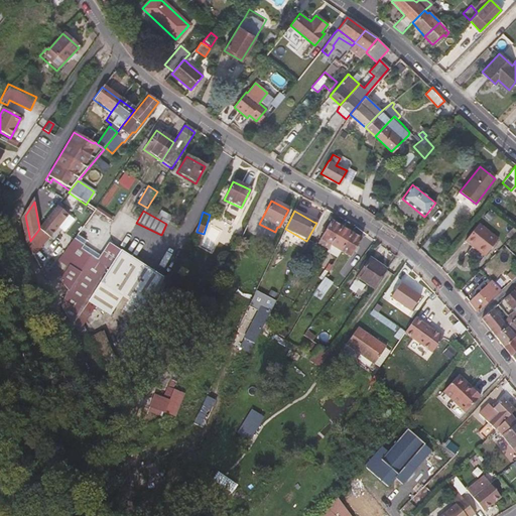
[(330,246),(340,229),(330,222),(319,240),(330,246)]
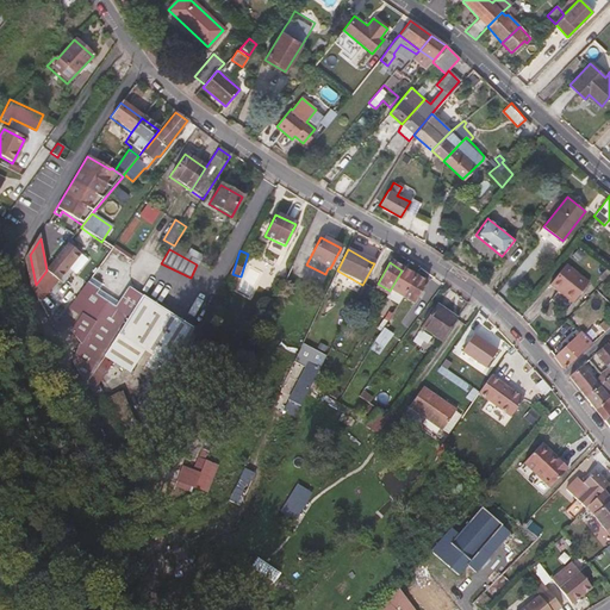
[(589,282),(566,265),(549,284),(573,303),(589,282)]
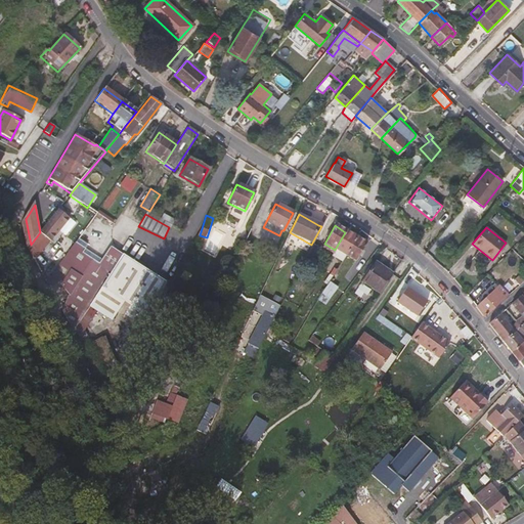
[(48,248),(55,238),(44,228),(40,232),(31,245),(36,253),(44,245),(48,248)]
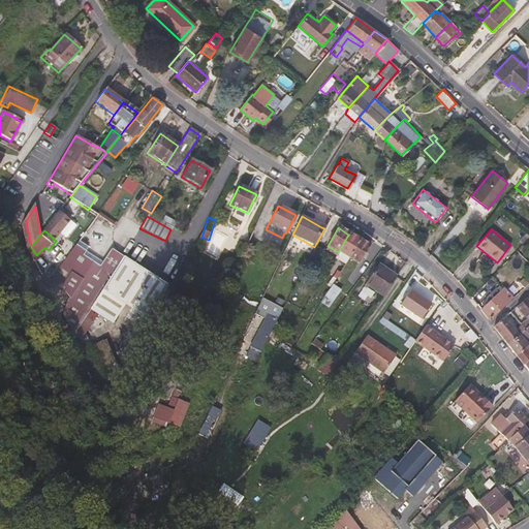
[(369,246),(359,241),(348,235),(338,252),(335,258),(344,265),(340,272),(350,277),(369,246)]
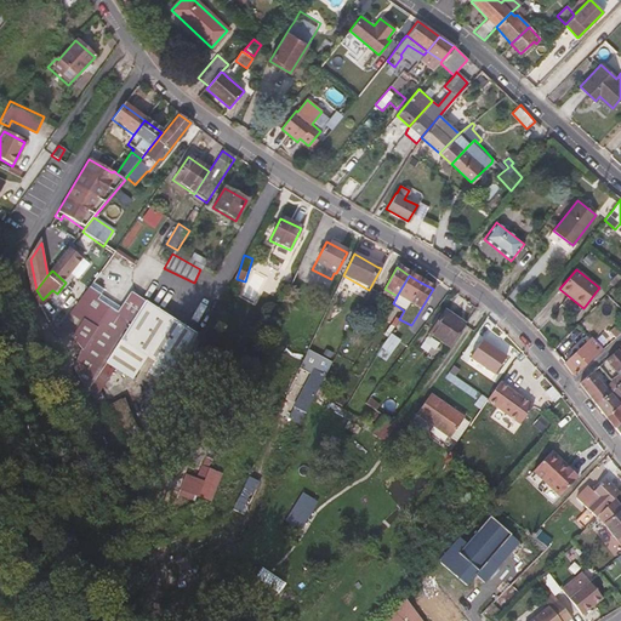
[(312,303),(318,292),(307,288),(302,298),(312,303)]
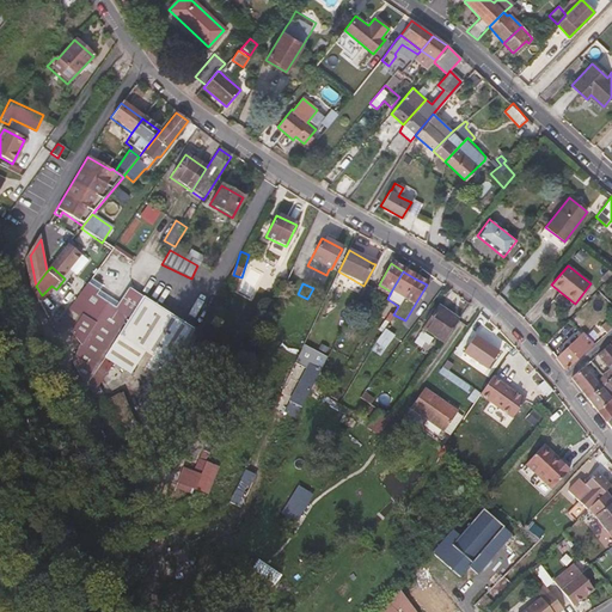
[(121,299),(114,308),(104,303),(95,295),(98,291),(87,285),(54,331),(57,332),(68,335),(71,334),(79,346),(77,347),(72,361),(72,363),(84,387),(95,368),(104,374),(111,362),(129,374),(133,369),(136,372),(141,365),(138,362),(144,353),(151,357),(145,367),(161,378),(193,330),(142,298),(135,308),(134,307),(121,299)]
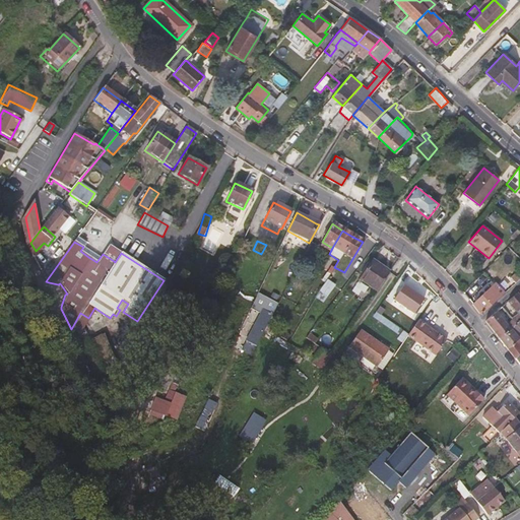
[(310,258),(317,247),(309,243),(303,255),(310,258)]
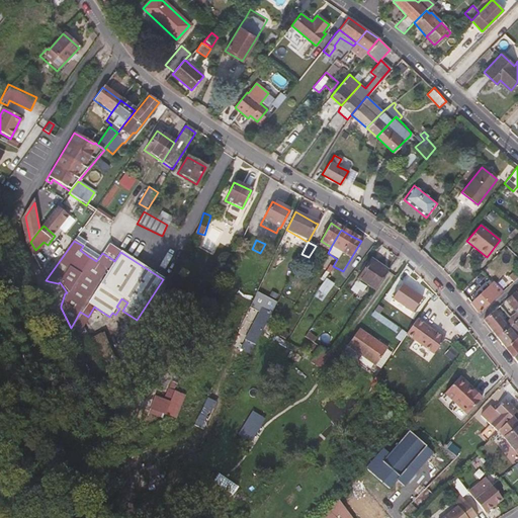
[(373,291),(387,272),(370,260),(357,279),(366,285),(373,291)]
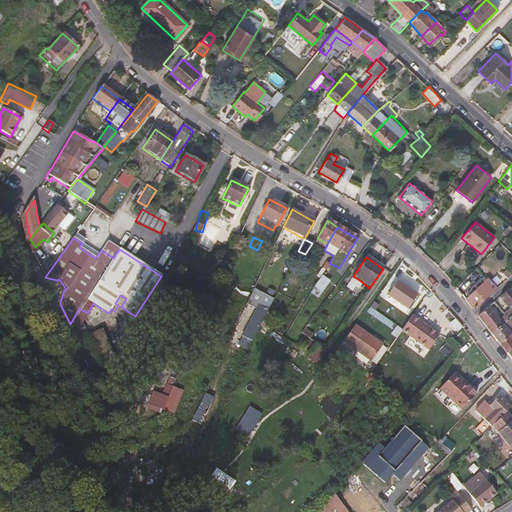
[(511,274),(511,270),(509,268),(503,274),(507,279),(511,274)]
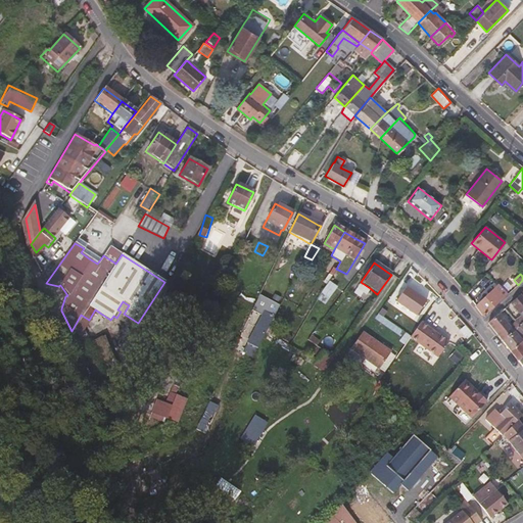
[(330,301),(337,290),(327,284),(320,295),(330,301)]
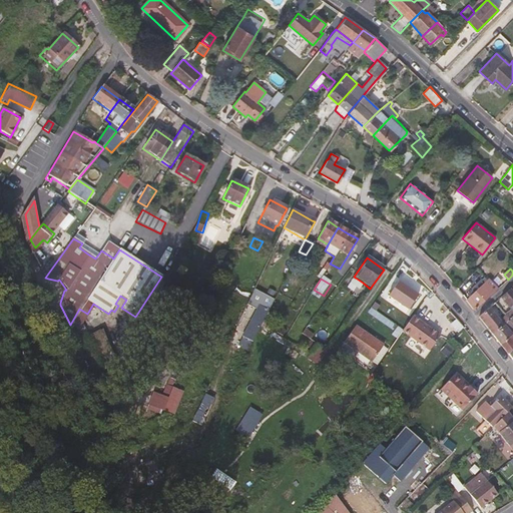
[(476,309),(495,292),(495,291),(497,289),(488,280),(466,300),(473,309),(476,309)]
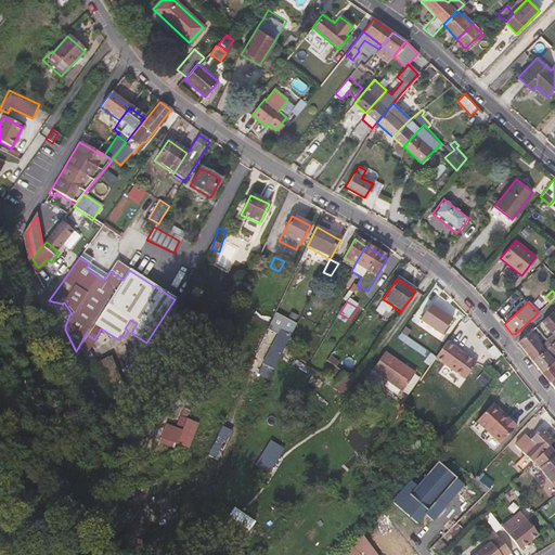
[(554,340),(554,315),(552,312),(545,318),(550,322),(545,324),(554,335),(546,340),(551,346),(554,340)]
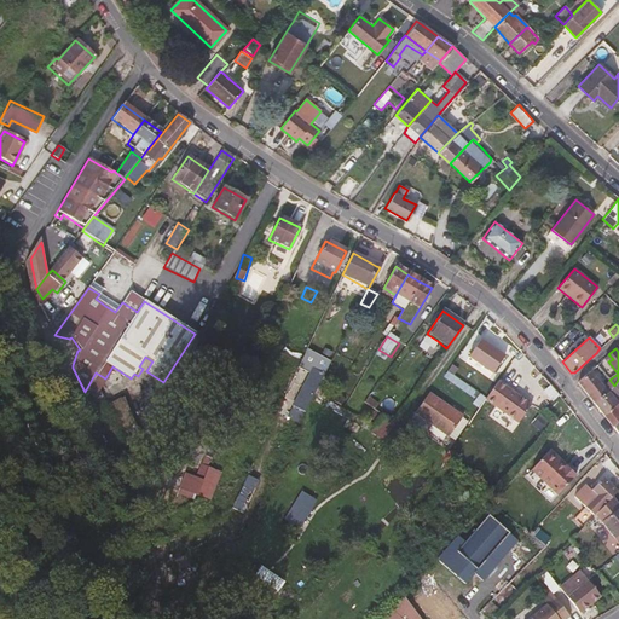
[(313,394),(323,375),(312,369),(287,418),(298,423),(313,394)]
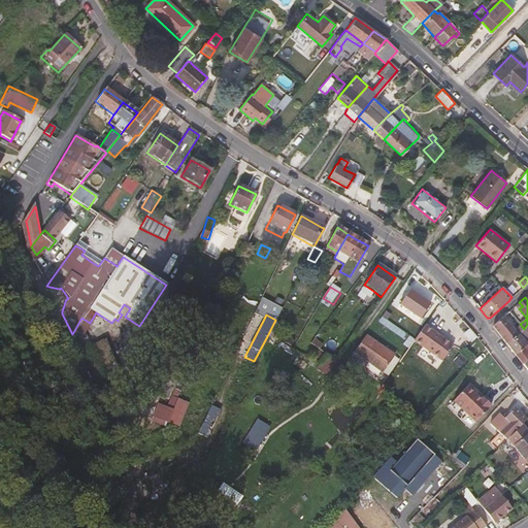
[(515,329),(504,316),(493,326),(507,344),(520,334),(524,329),(520,324),(515,329)]
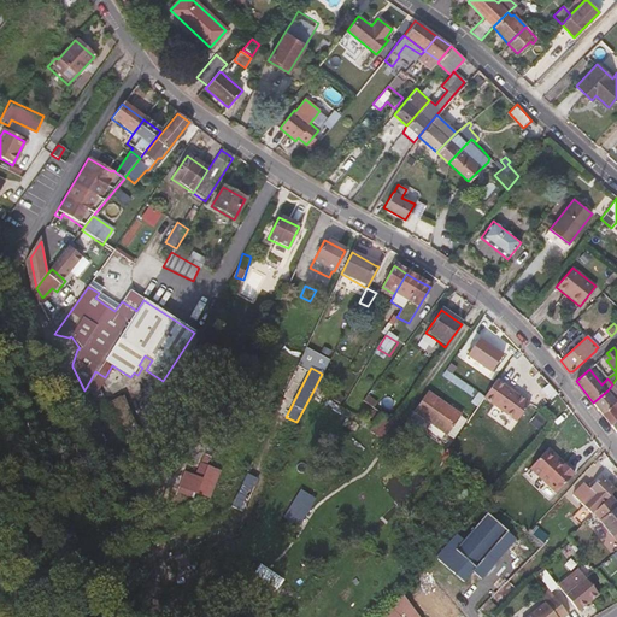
[(515,424),(528,405),(495,382),(482,400),(515,424)]
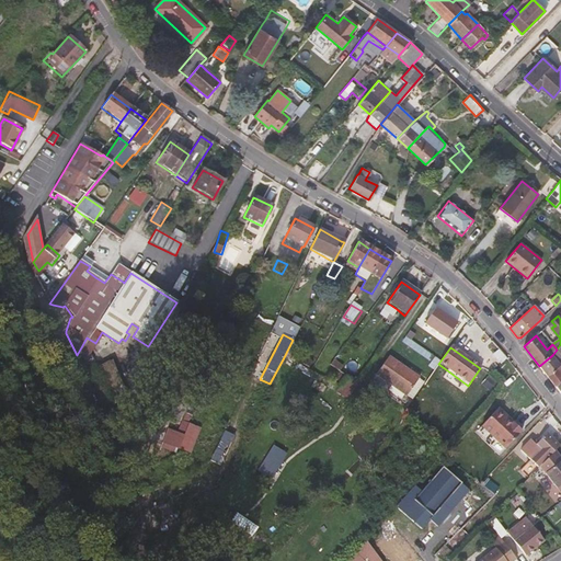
[(560,381),(560,354),(557,350),(552,355),(560,364),(560,365),(548,376),(557,386),(560,381)]
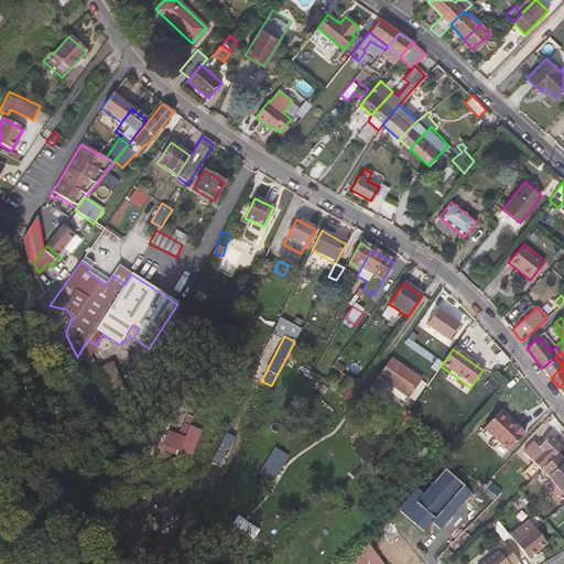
[(551,378),(563,367),(563,366),(555,357),(542,368),(551,378)]
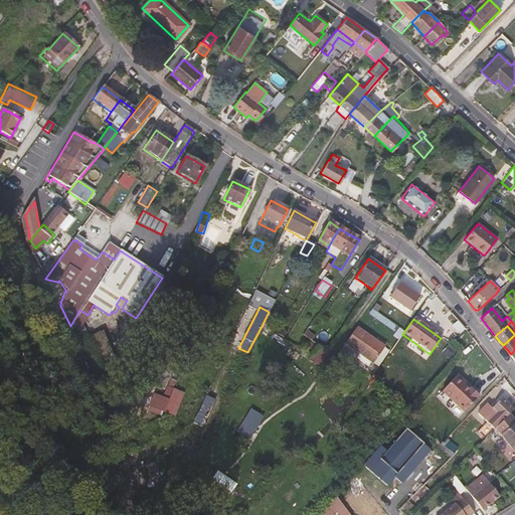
[(372,364),(383,348),(356,328),(349,338),(344,344),(372,364)]
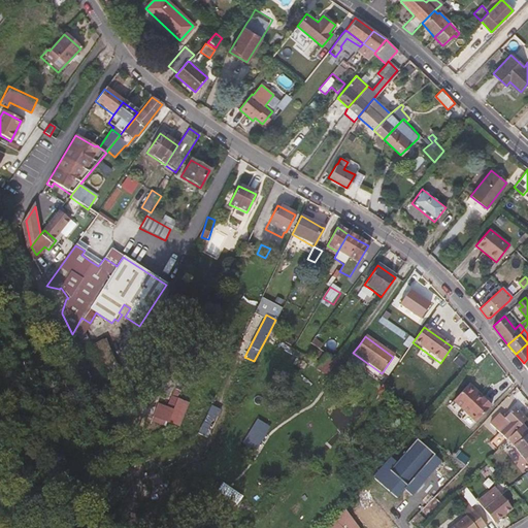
[(326,375),(335,362),(325,355),(316,368),(326,375)]
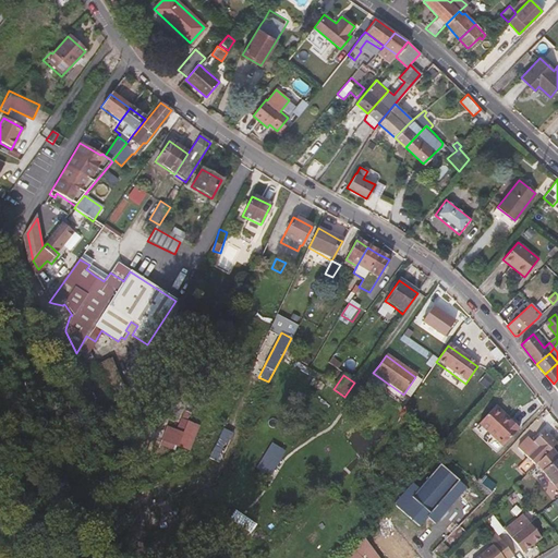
[(519,431),(509,421),(495,407),(478,425),(502,447),(519,431)]
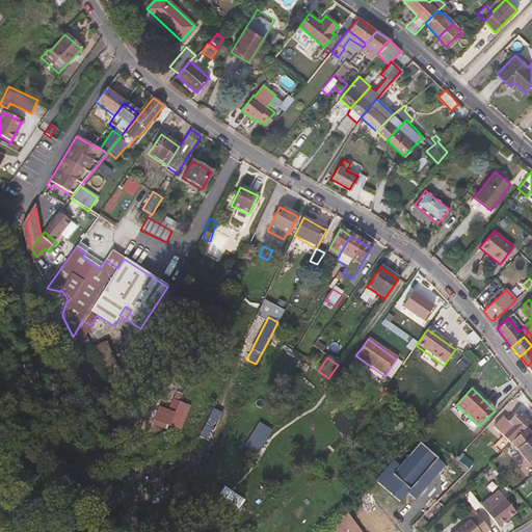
[(169,426),(175,415),(179,403),(173,400),(167,411),(163,423),(169,426)]
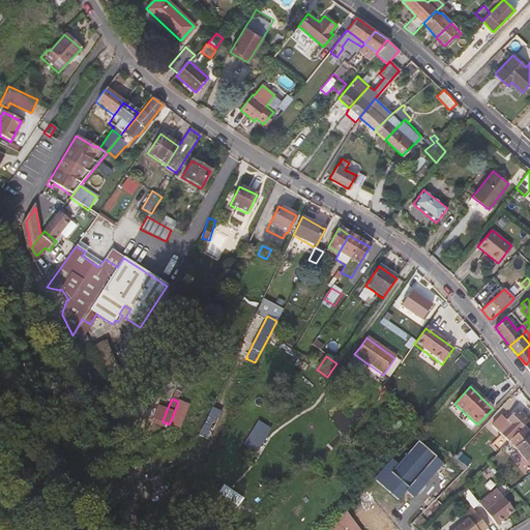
[(207,441),(221,412),(211,408),(198,436),(207,441)]
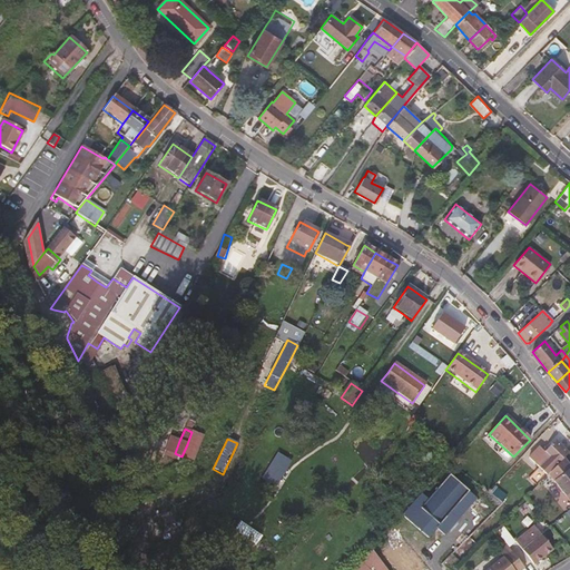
[(546,475),(567,454),(554,442),(543,452),(547,457),(548,458),(538,469),(546,475)]
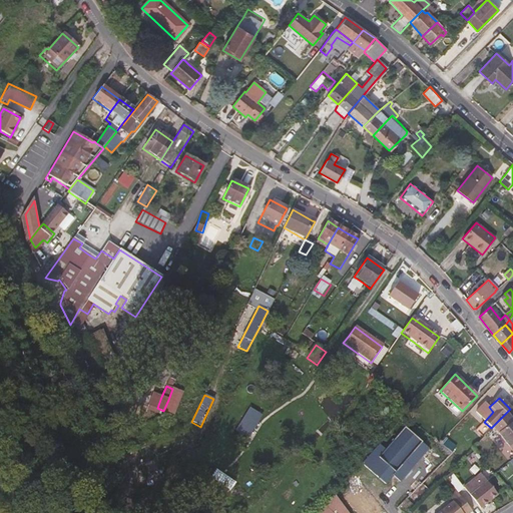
[(483,421),(492,411),(489,407),(483,402),(474,412),(483,421)]
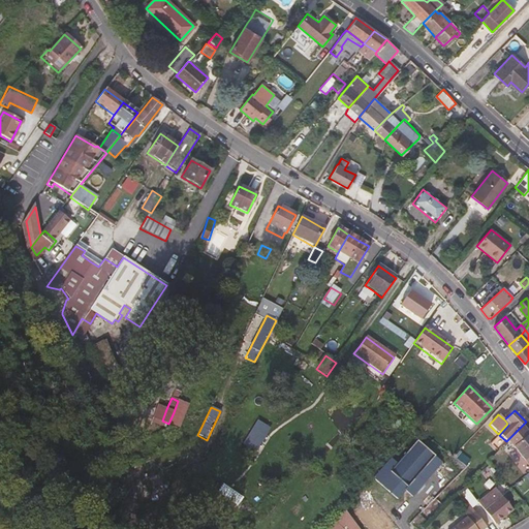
[(254,449),(262,435),(252,428),(243,442),(254,449)]
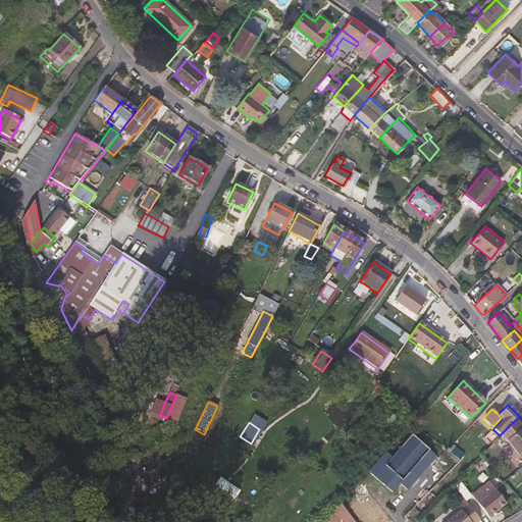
[(521,428),(506,441),(521,460),(521,428)]
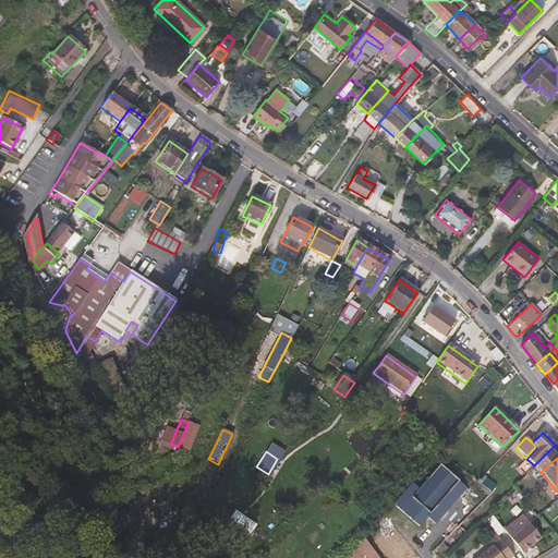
[(393,506),(399,511),(419,528),(426,518),(435,524),(465,488),(439,465),(417,489),(411,484),(393,506)]
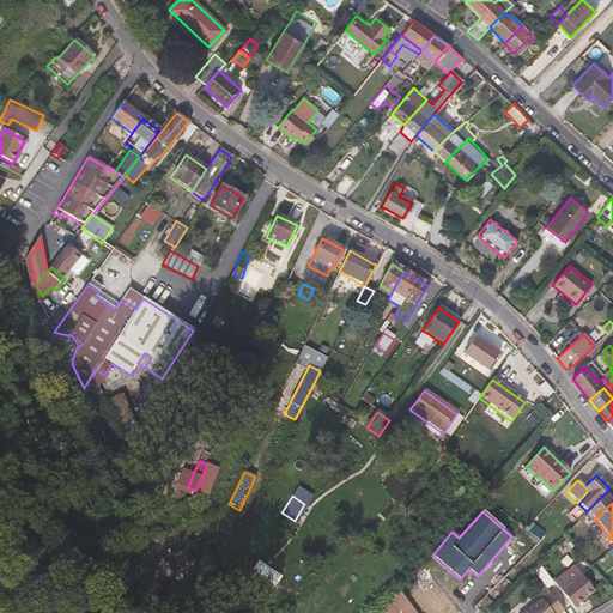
[(273,587),(279,578),(271,571),(265,581),(273,587)]
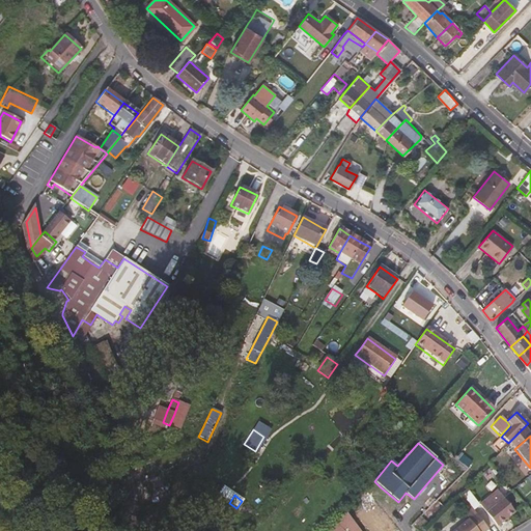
[(501,497),(483,511),(494,525),(512,510),(501,497)]
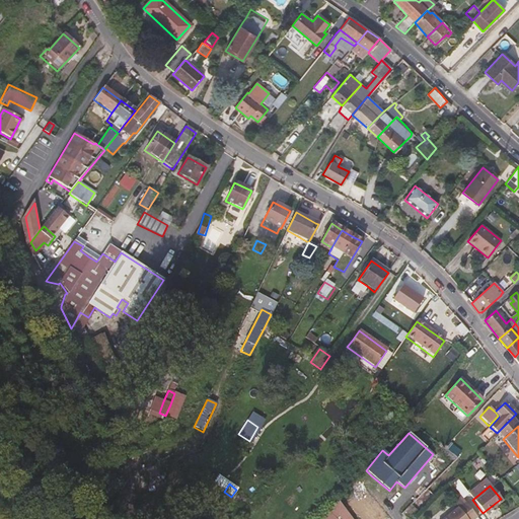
[(238,505),(242,498),(236,494),(231,500),(238,505)]
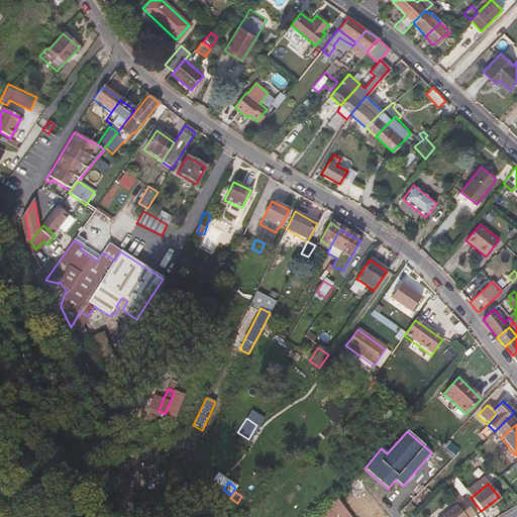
[(349,516),(337,500),(334,503),(339,509),(336,511),(340,516),(349,516)]
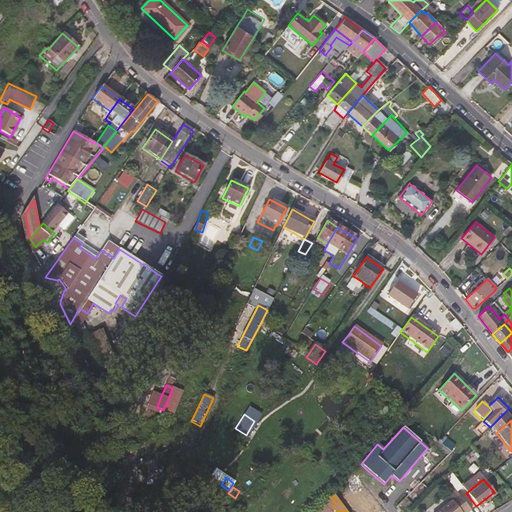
[(468,511),(470,511),(459,496),(438,511),(468,511)]
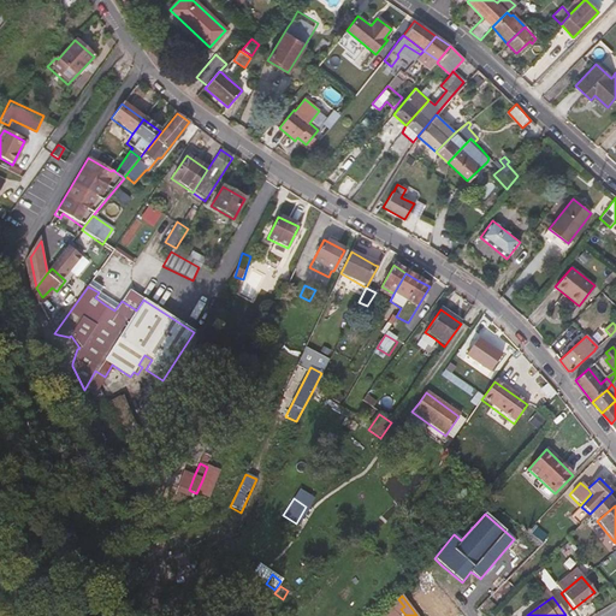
[(483,615),(485,615),(493,606),(487,600),(477,611),(483,615)]
